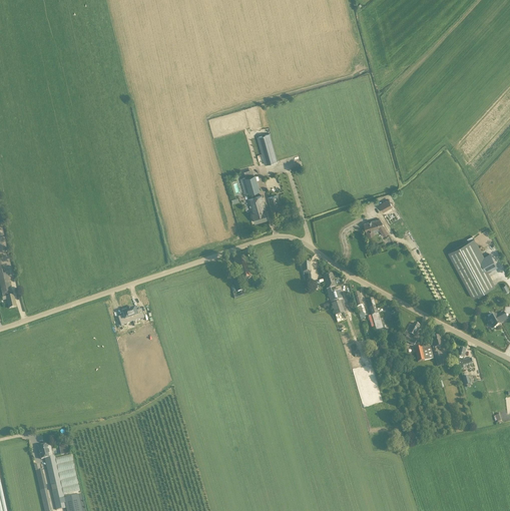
[(275,159),(267,131),(253,135),(262,163),(275,159)]
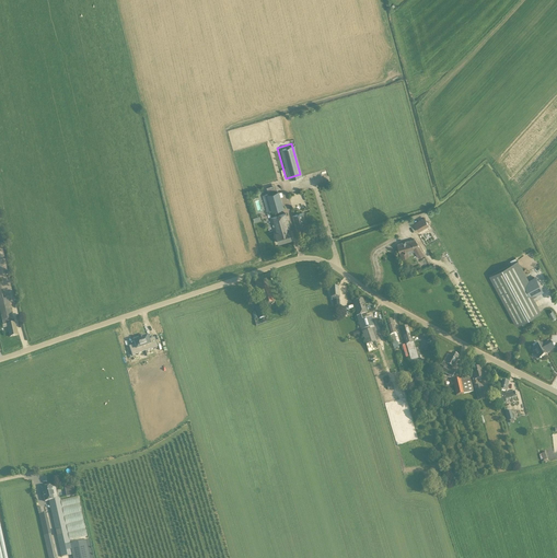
[(274,189),(259,193),(264,210),(278,207),(274,189)]
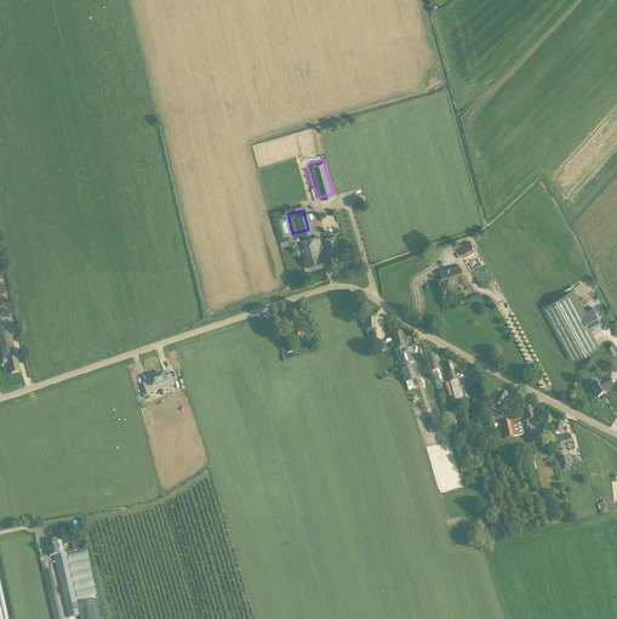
[(332,233),(320,237),(324,250),(336,246),(332,233)]
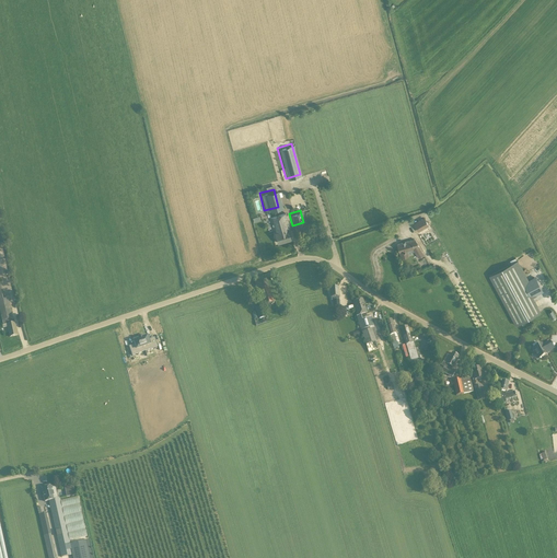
[(282,211),(267,216),(271,230),(275,241),(288,236),(286,227),(287,227),(282,211)]
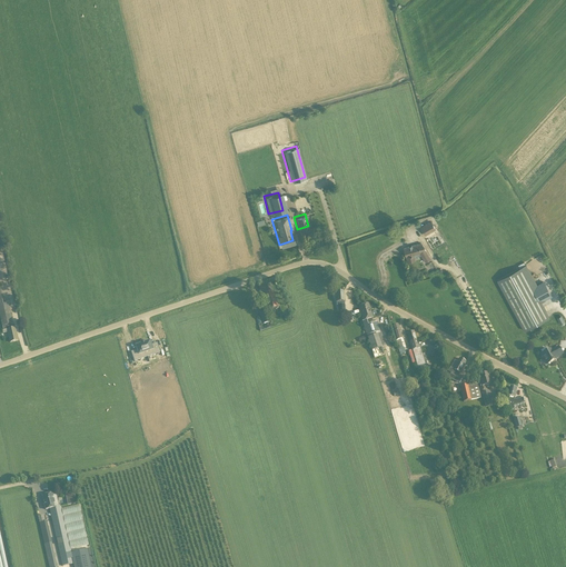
[(418,226),(421,232),(432,227),(428,220),(418,226)]
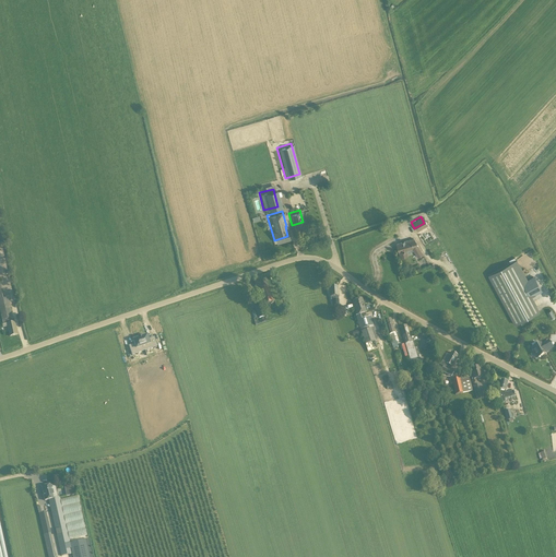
[(414,255),(418,252),(410,237),(393,243),(398,256),(401,255),(400,249),(410,246),(414,255)]
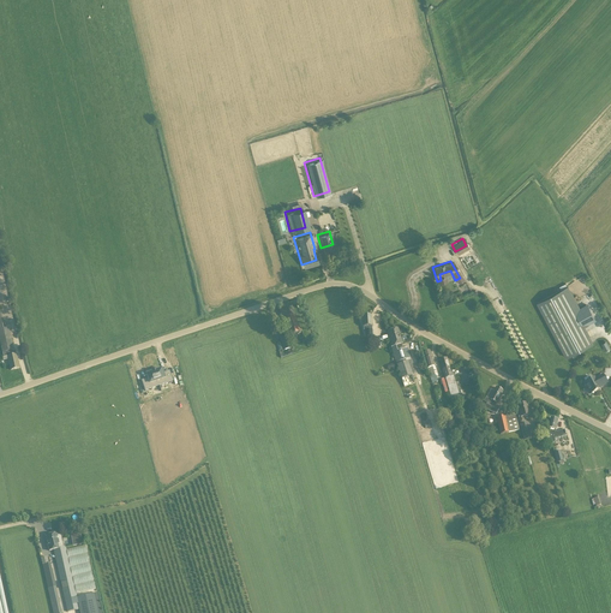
[(564,284),(533,301),(562,355),(589,340),(580,325),(585,322),(564,284)]
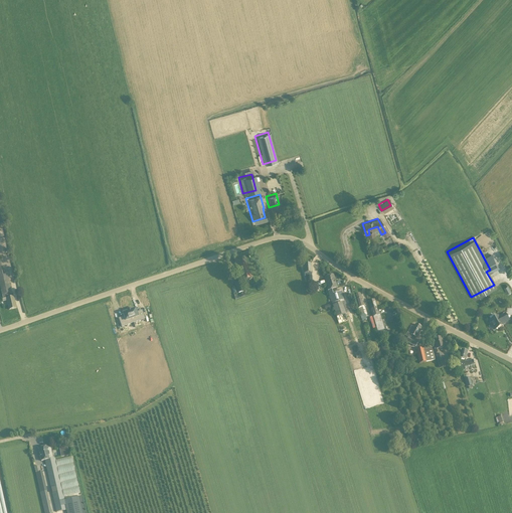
[(235,266),(239,280),(248,277),(243,263),(235,266)]
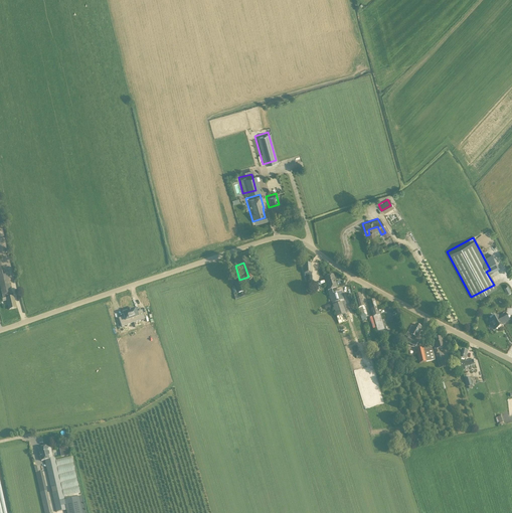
[(308,264),(301,264),(301,272),(302,272),(302,279),(303,279),(303,284),(309,283),(308,272),(309,272),(308,264)]
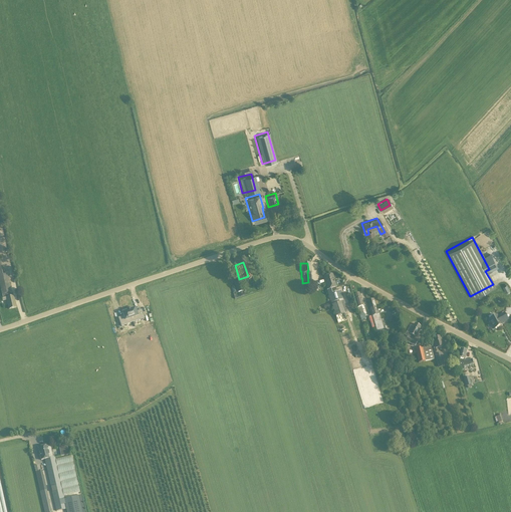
[(0,297),(3,296),(6,307),(13,306),(10,295),(8,295),(7,291),(8,291),(4,272),(0,273),(0,297)]
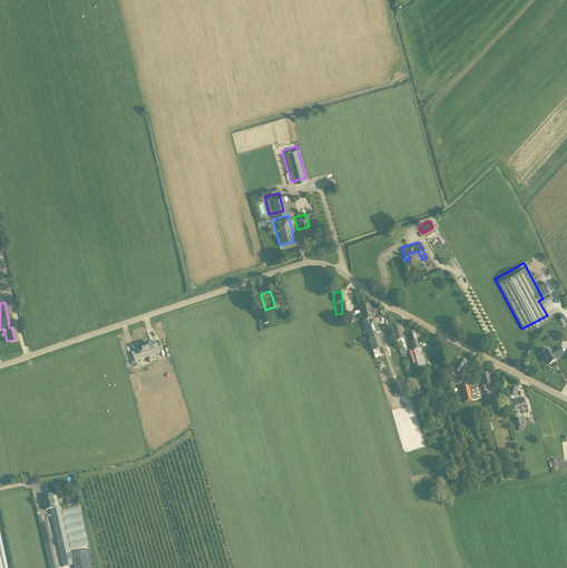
[(365,303),(357,305),(361,320),(360,320),(359,320),(364,336),(365,336),(369,350),(371,358),(381,354),(379,346),(383,345),(379,332),(378,332),(374,320),(371,322),(369,317),(365,303)]
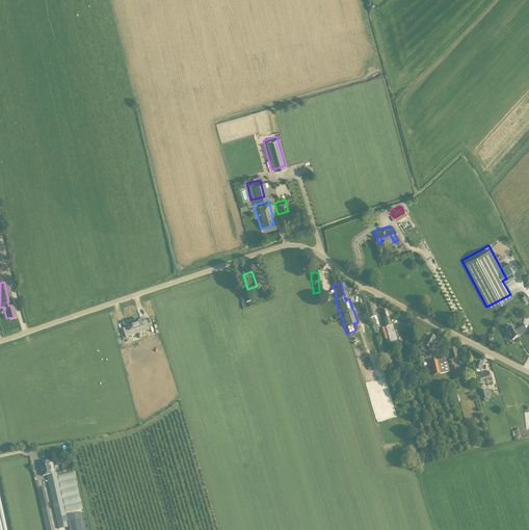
[(245,287),(239,289),(243,301),(249,299),(245,287)]
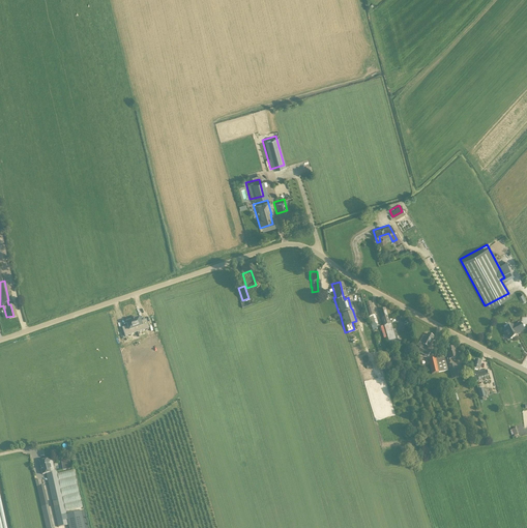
[(366,316),(368,323),(370,328),(374,327),(373,322),(372,322),(370,315),(372,314),(368,301),(362,302),(366,316)]
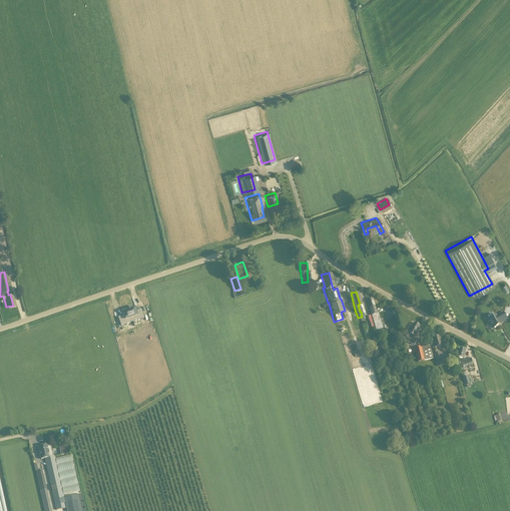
[(364,299),(369,314),(374,334),(380,332),(374,313),(374,311),(370,298),(364,299)]
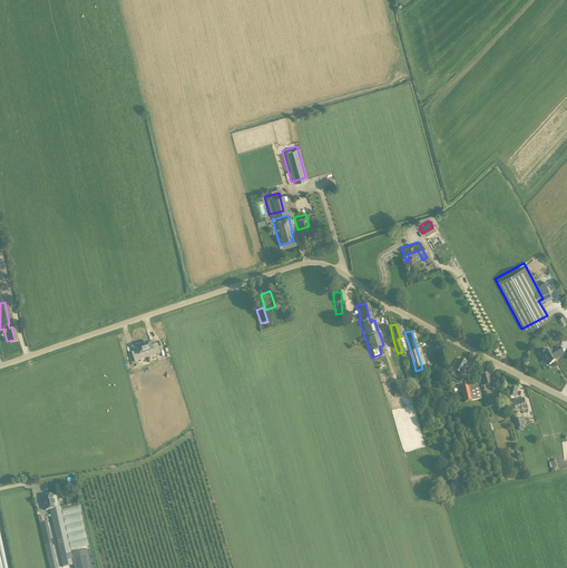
[(146,336),(138,339),(142,353),(153,350),(150,341),(146,341),(146,336)]
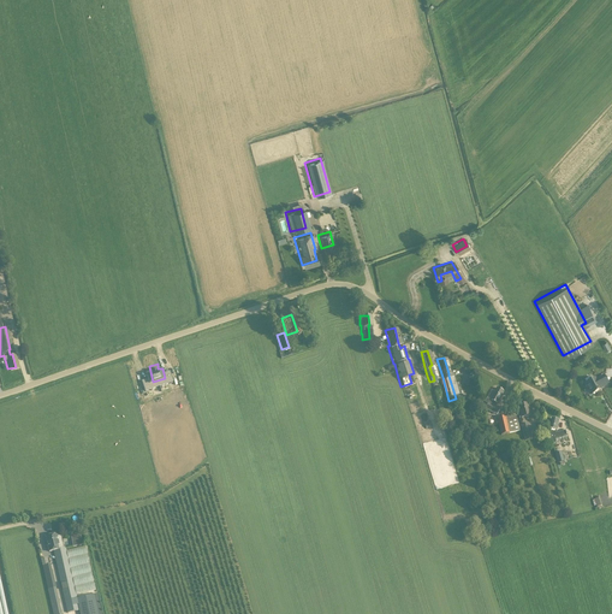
[(153,382),(149,366),(140,370),(141,376),(136,377),(141,387),(153,382)]
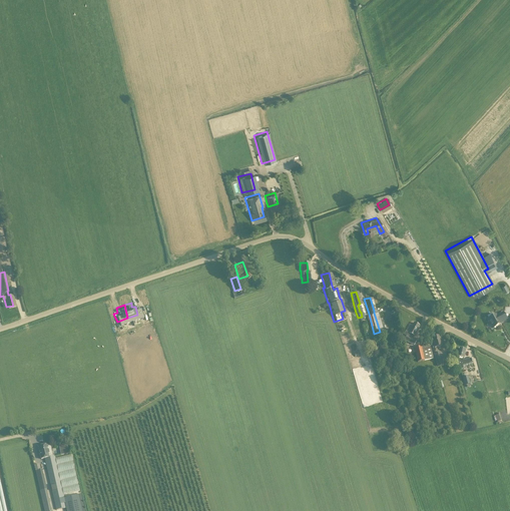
[(345,313),(348,322),(356,319),(353,311),(345,313)]
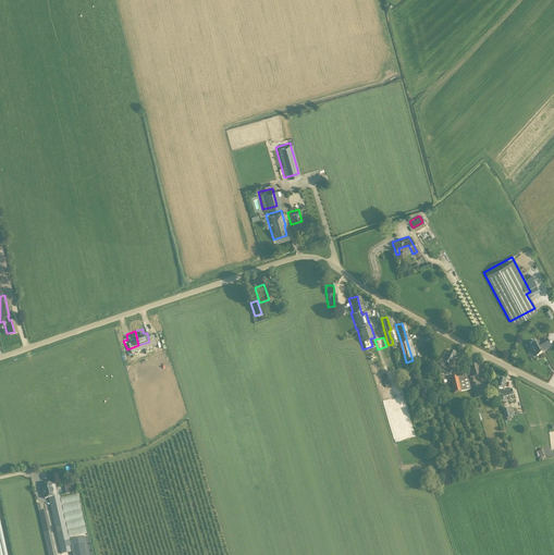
[(532,355),(542,350),(541,349),(548,346),(543,337),(537,341),(536,340),(526,345),(532,355)]
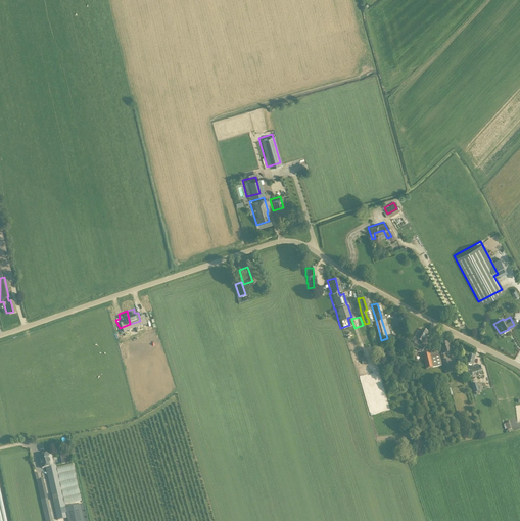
[(361,328),(356,329),(359,340),(368,337),(366,331),(362,332),(361,328)]
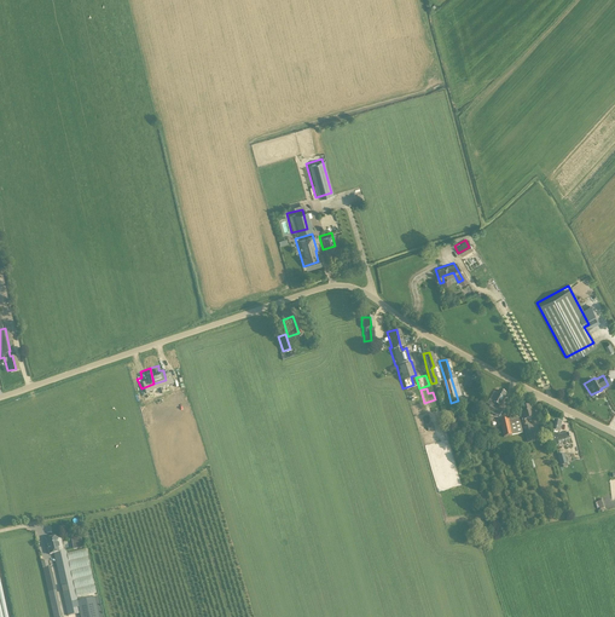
[(487,404),(483,409),(495,415),(498,410),(494,408),(503,392),(495,388),(493,392),(491,391),(483,403),(487,404)]
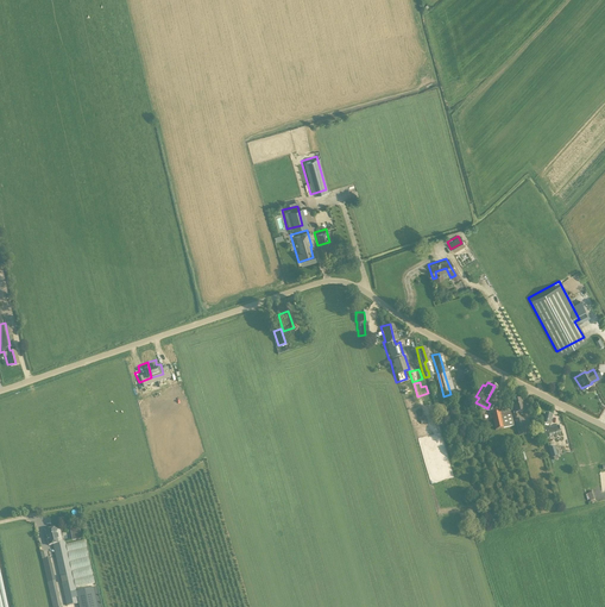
[(517,398),(509,400),(511,407),(508,408),(510,417),(516,415),(515,411),(521,410),(517,398)]
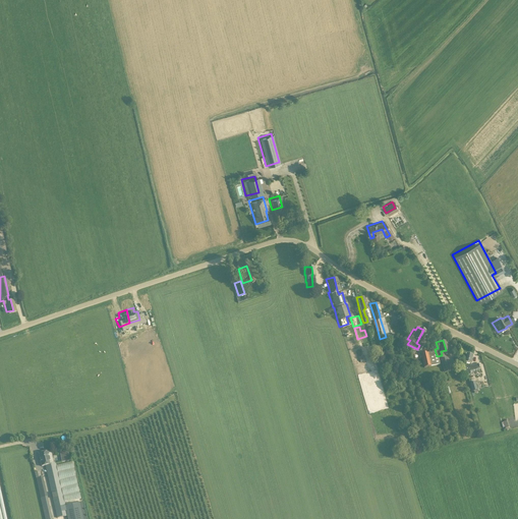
[(421,366),(437,362),(434,349),(417,352),(421,366)]
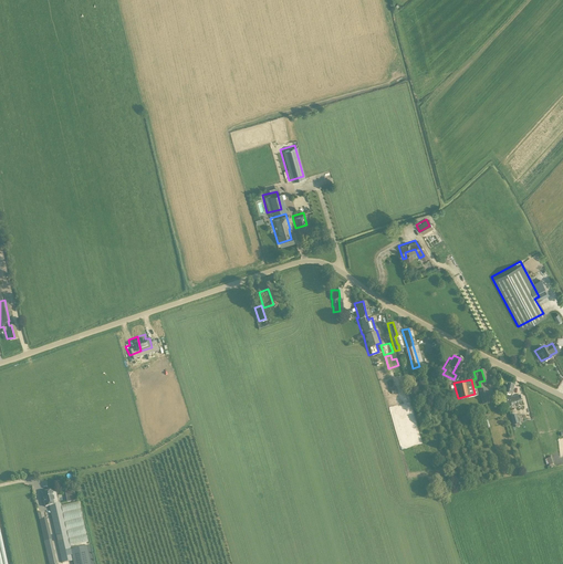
[(501,394),(501,395),(502,399),(506,410),(509,410),(508,406),(510,405),(509,403),(509,401),(509,398),(507,398),(506,395),(508,395),(509,394),(510,385),(503,384),(502,390),(500,389),(500,393),(501,394)]
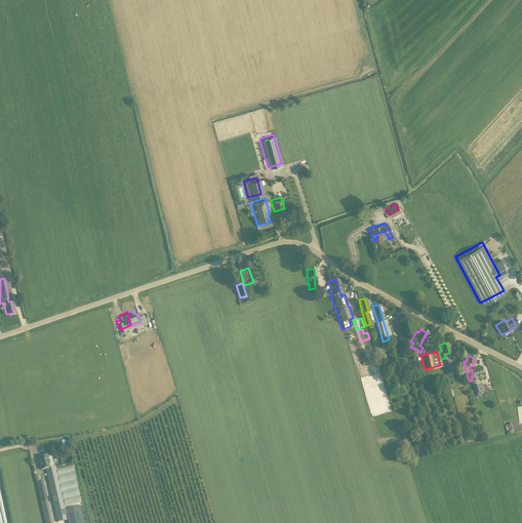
[(447,359),(441,361),(445,374),(451,372),(447,359)]
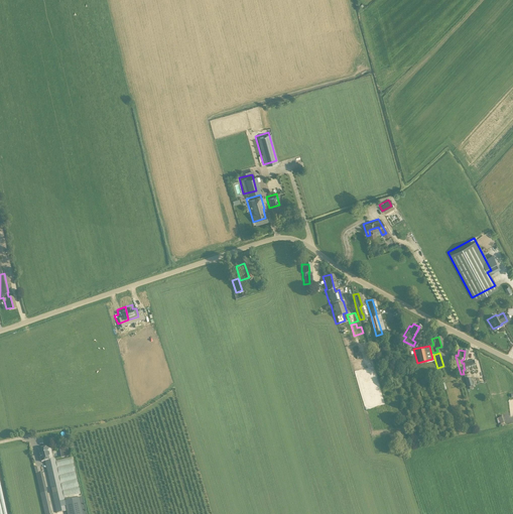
[(38,461),(41,460),(53,512),(63,509),(52,458),(50,458),(47,445),(35,448),(38,461)]
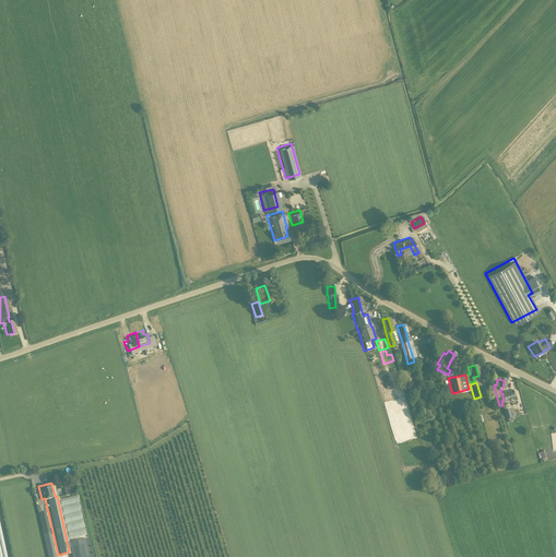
[(61,484),(63,494),(71,493),(69,483),(61,484)]
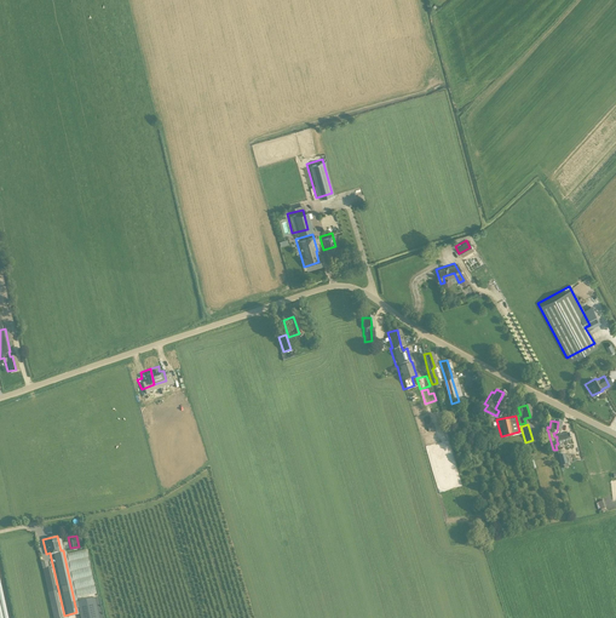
[(45,567),(44,560),(38,561),(39,568),(45,591),(52,589),(47,566),(45,567)]
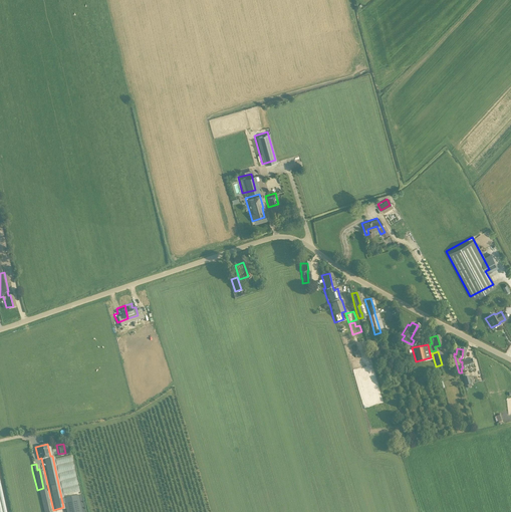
[(38,497),(42,511),(46,510),(46,508),(48,508),(45,495),(38,497)]
